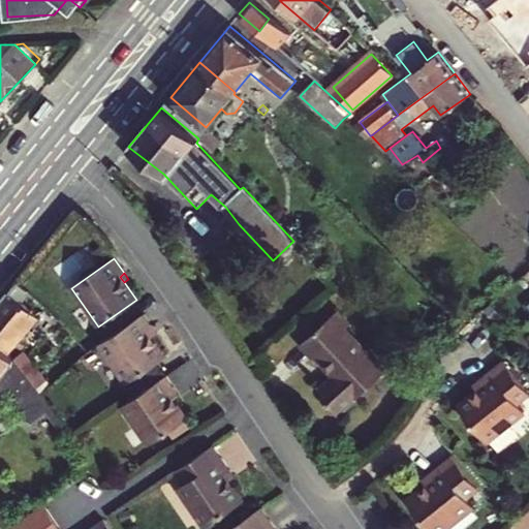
[(57,332),(21,302),(29,290),(19,281),(10,292),(0,304),(0,345),(9,353),(20,341),(29,348),(41,333),(50,340),(57,332)]
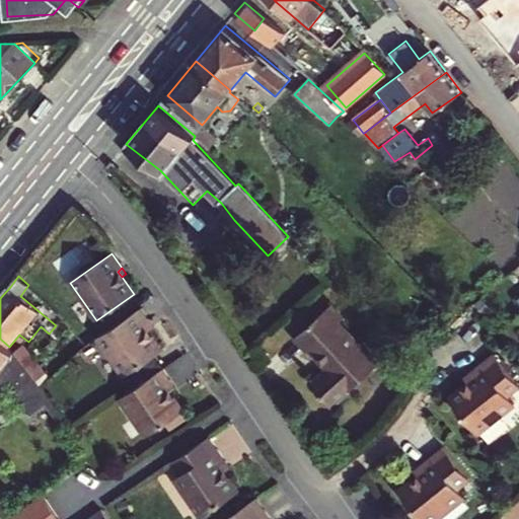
[(305,352),(309,349),(327,369),(311,384),(331,405),(377,363),(339,320),(343,317),(330,303),(293,339),(305,352)]
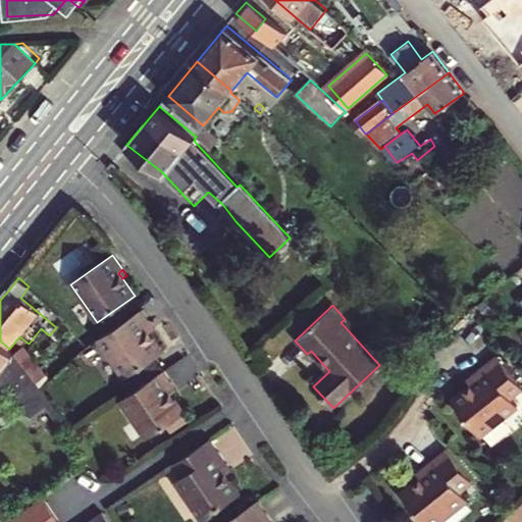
[(149,324),(140,311),(98,341),(125,379),(162,354),(149,334),(145,328),(149,324)]
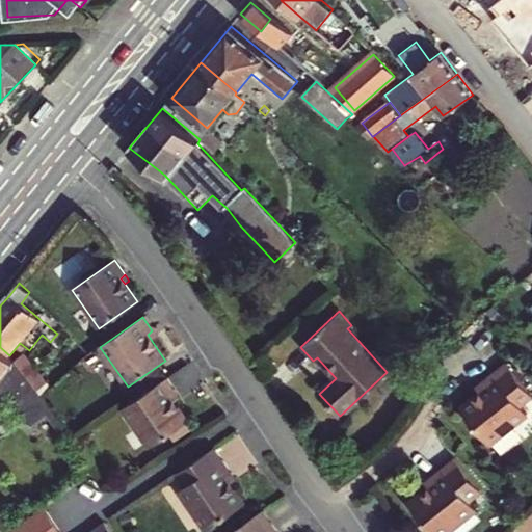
[(148,335),(152,341),(156,337),(152,330),(148,335)]
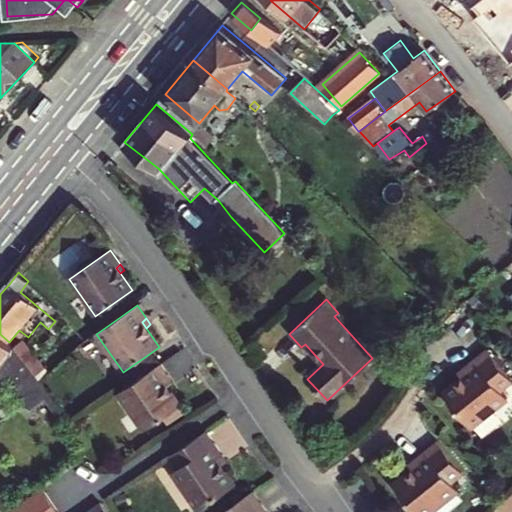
[(509,332),(501,321),(490,330),(499,340),(509,332)]
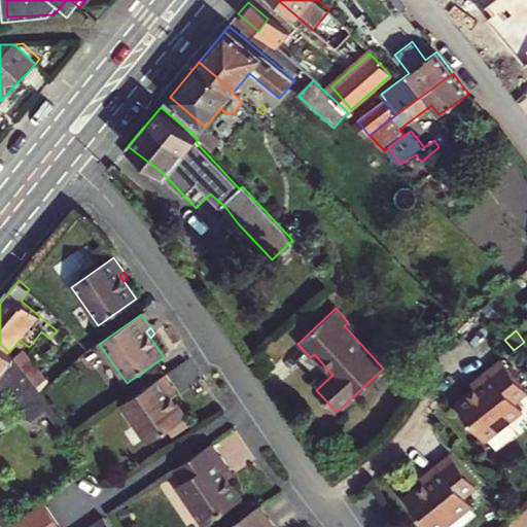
[(0,384),(26,417),(32,421),(46,411),(59,425),(60,424),(64,421),(48,400),(28,373),(18,360),(9,352),(0,344),(0,384)]
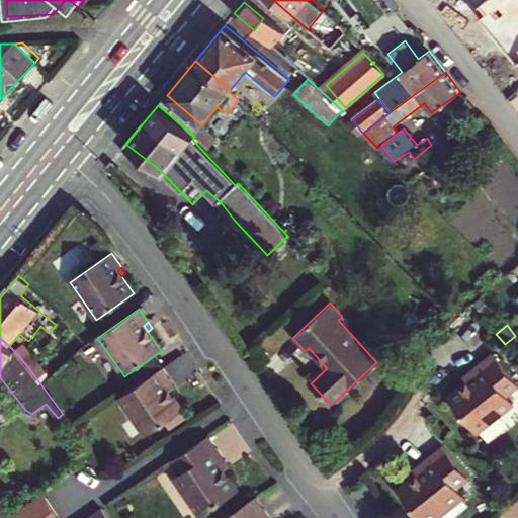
[(517,383),(492,352),(467,372),(471,378),(466,382),(447,398),(476,432),(513,404),(505,394),(517,383)]
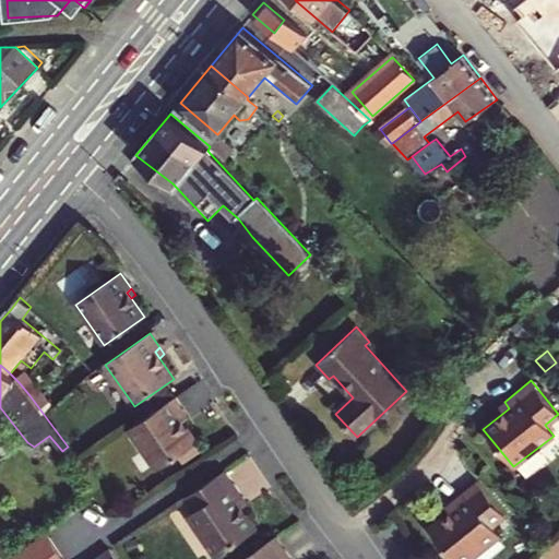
[(39,389),(30,395),(51,425),(61,417),(52,405),(39,389)]
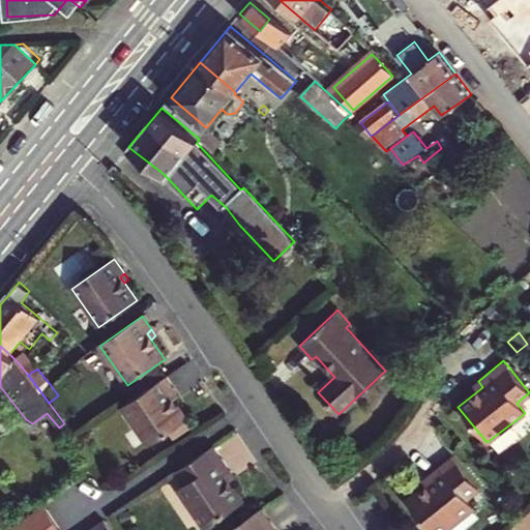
[(165,376),(120,405),(147,445),(185,419),(172,400),(168,393),(174,389),(165,376)]
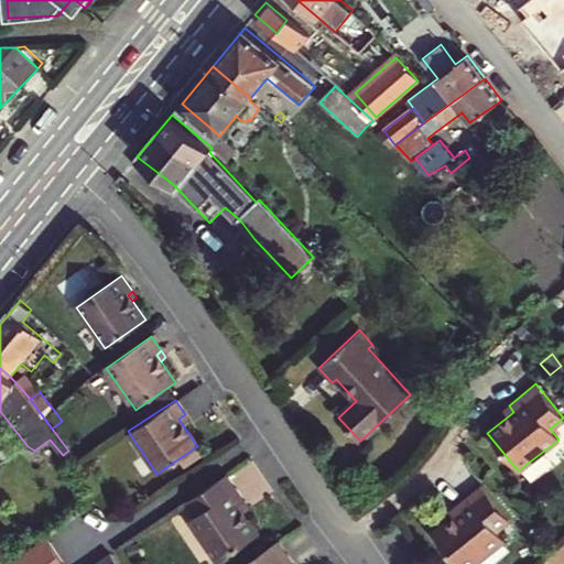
[(502,410),(508,416),(513,412),(509,405),(502,410)]
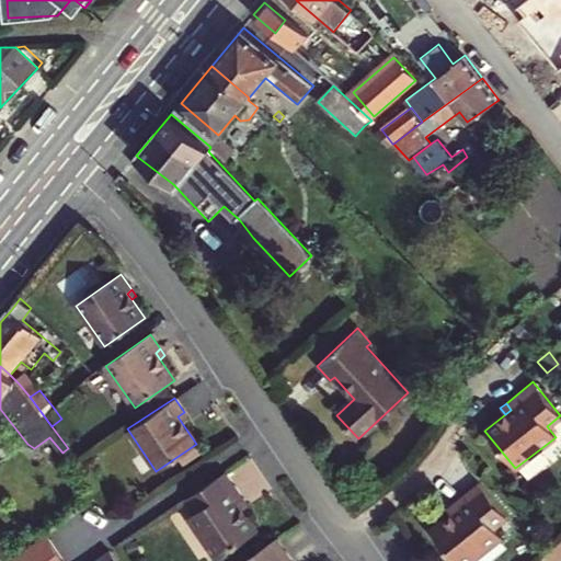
[(178,416),(182,423),(189,419),(184,412),(178,416)]
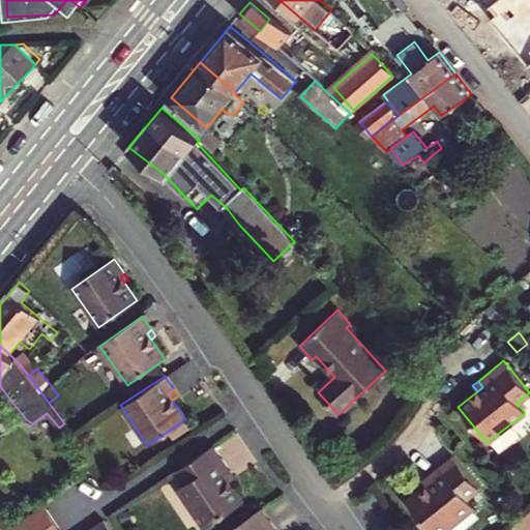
[(214,447),(179,471),(187,483),(178,490),(205,528),(242,502),(229,482),(226,476),(231,472),(214,447)]
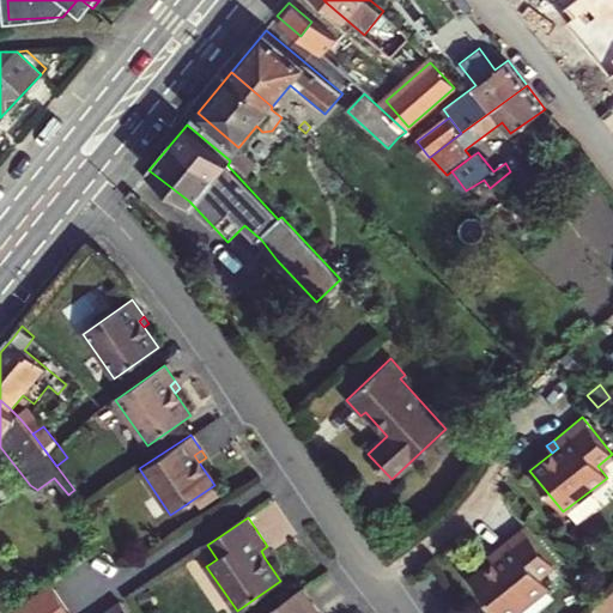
[(536,577),(551,566),(521,528),(491,551),(496,557),(490,562),(467,580),(492,612),(511,612),(545,588),(536,577)]
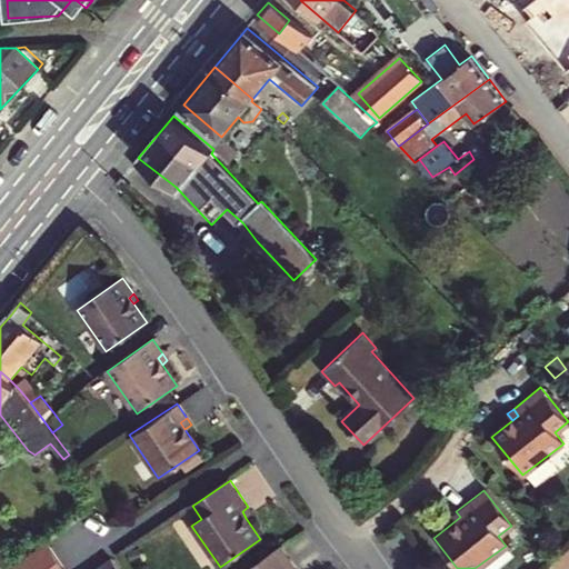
[(242,511),(246,518),(252,515),(248,507),(242,511)]
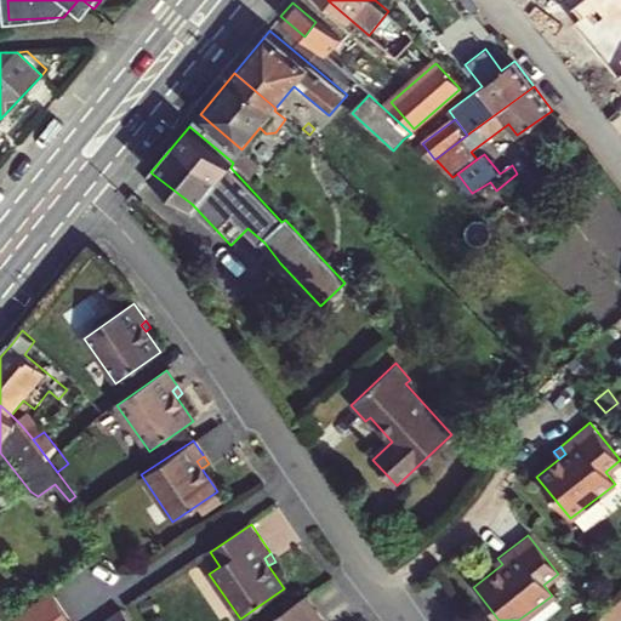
[(491,563),(496,569),(502,564),(497,558),(491,563)]
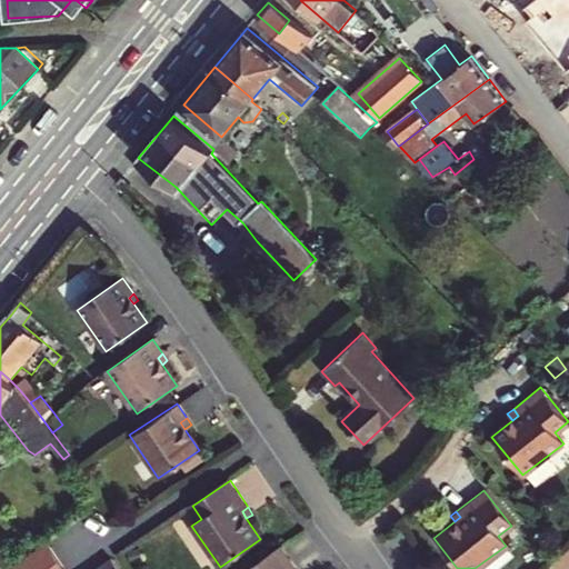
[(65,568),(47,545),(17,568),(65,568)]
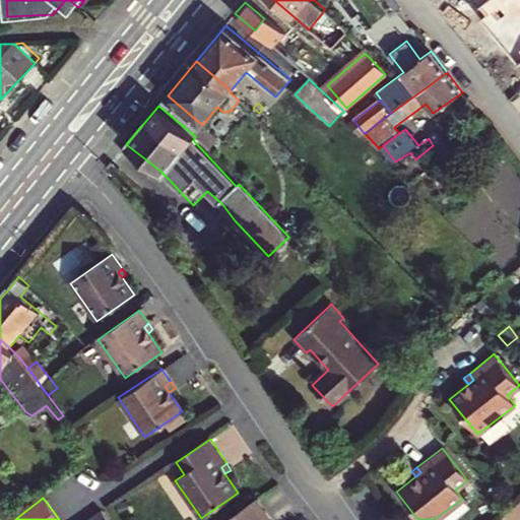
[(267,519),(255,502),(226,519),(267,519)]
